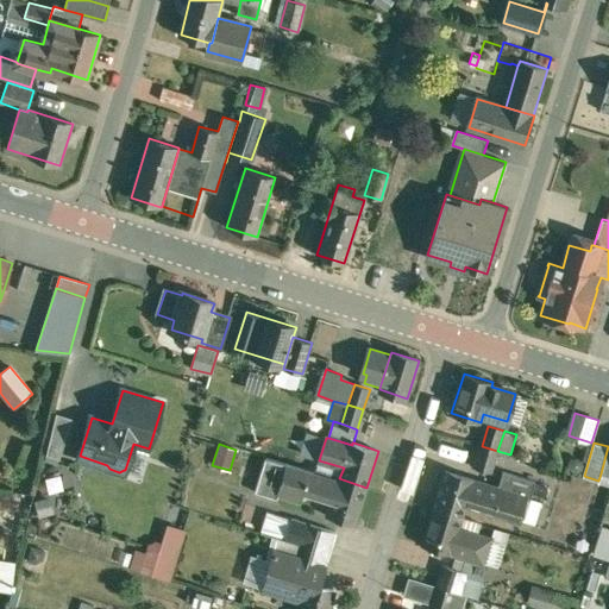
[(497,451),(482,446),(476,466),(491,471),(497,451)]
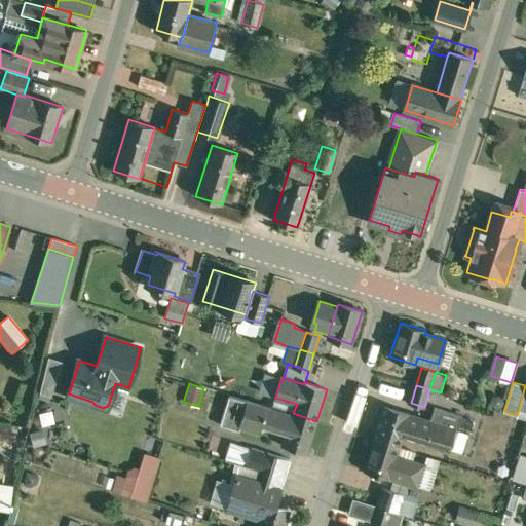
[(316,421),(293,413),(293,415),(229,396),(221,424),(240,430),(242,425),(261,431),(263,423),(289,431),(285,446),(307,452),(316,421)]
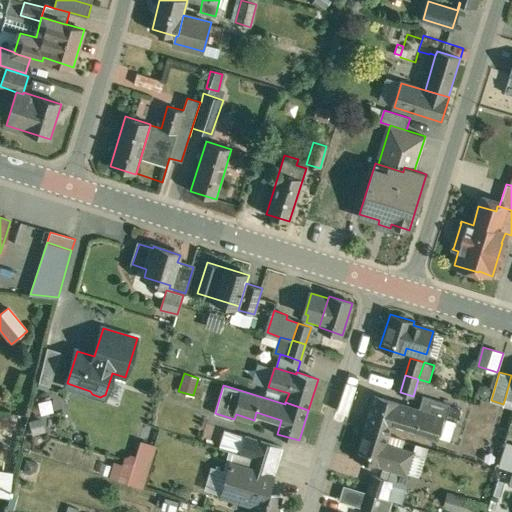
[(397,404),(374,396),(364,427),(387,434),(391,423),(397,404)]
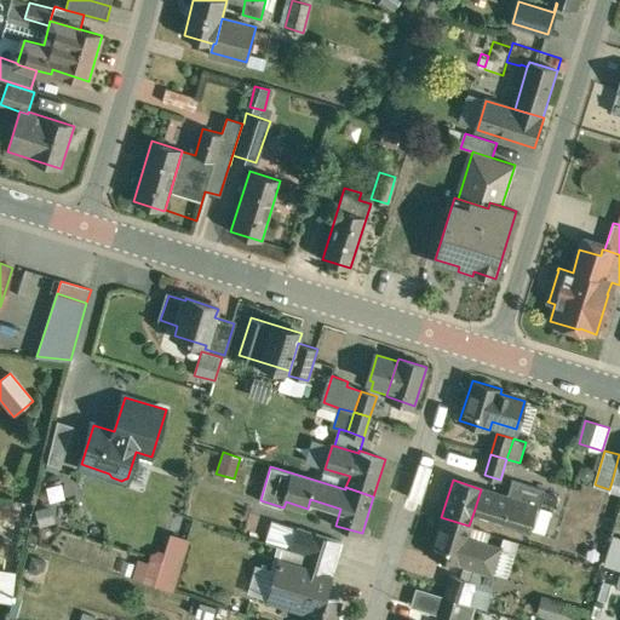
[(545,492),(512,481),(506,498),(534,506),(539,509),(545,492)]
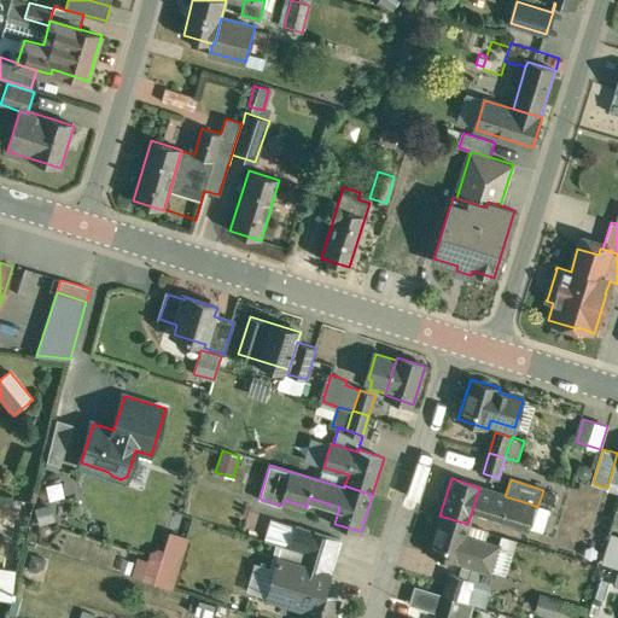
[(617,483),(610,481),(607,488),(607,489),(617,493),(617,483)]
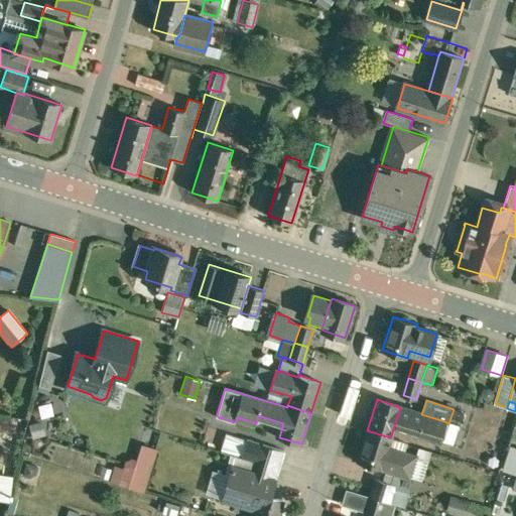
[(421,414),(400,407),(394,426),(438,440),(444,421),(421,414)]
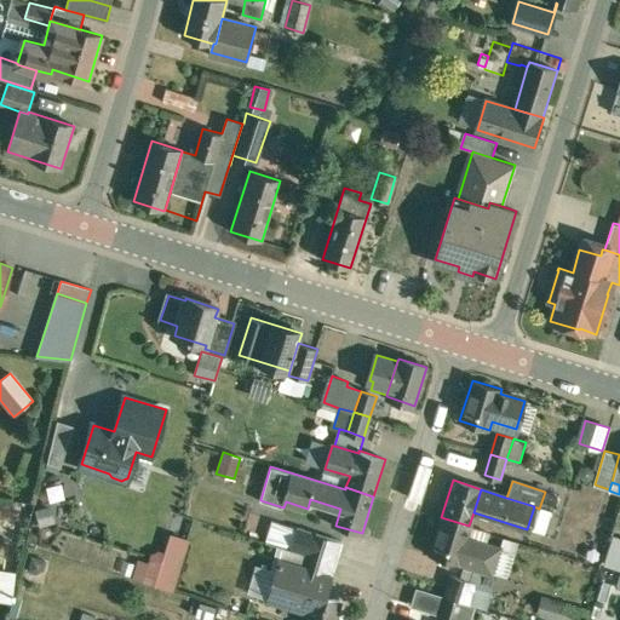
[(50,505),(35,510),(40,526),(55,521),(50,505)]
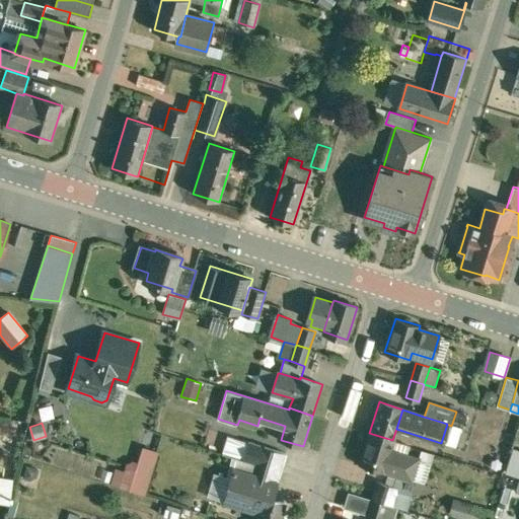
[(392,440),(369,433),(359,464),(382,472),(383,470),(395,474),(411,479),(412,478),(418,458),(404,454),(408,445),(392,440)]
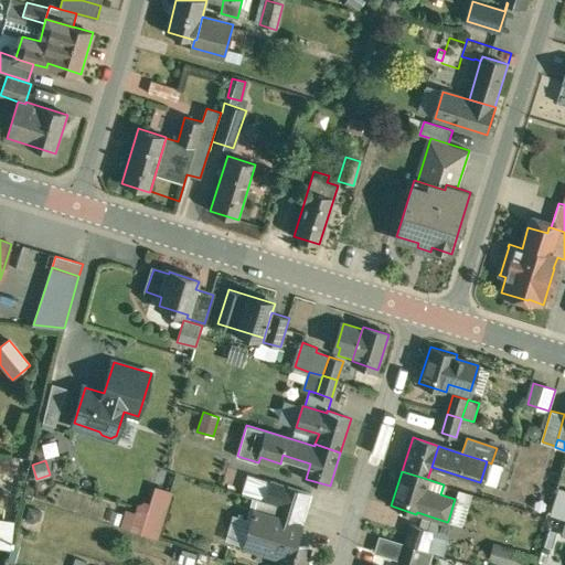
[(288,486),(272,481),(266,500),(281,505),(288,486)]
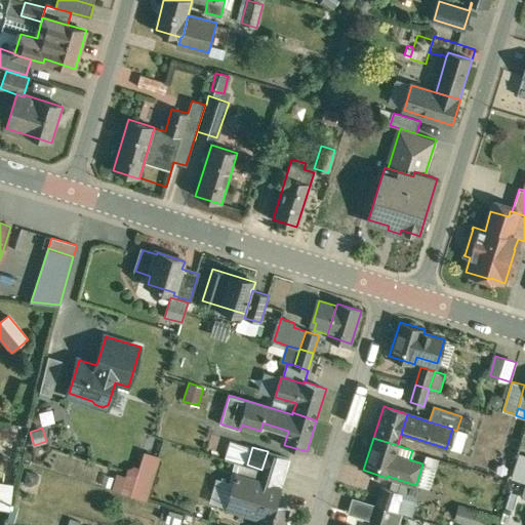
[(138,467),(129,494),(145,499),(159,456),(144,451),(138,467)]
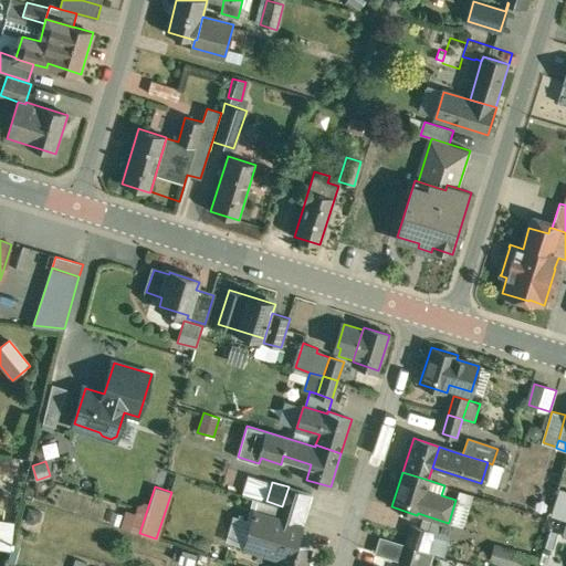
[(313,494),(289,486),(282,506),(306,513),(313,494)]
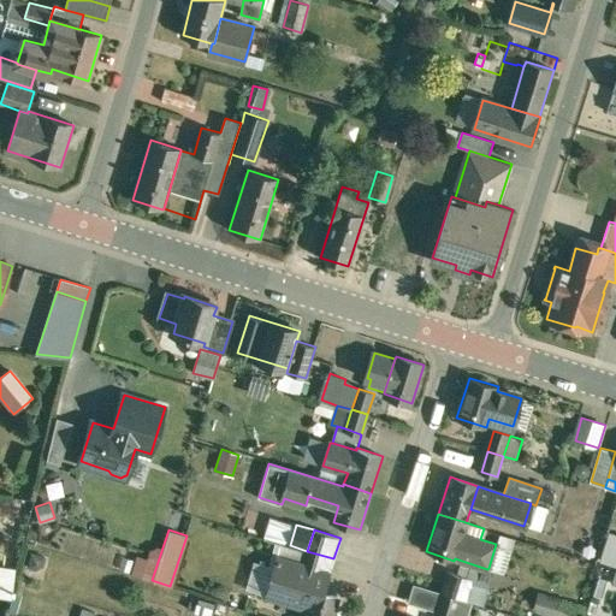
[(152,580),(163,548),(152,544),(147,558),(136,555),(130,573),(152,580)]
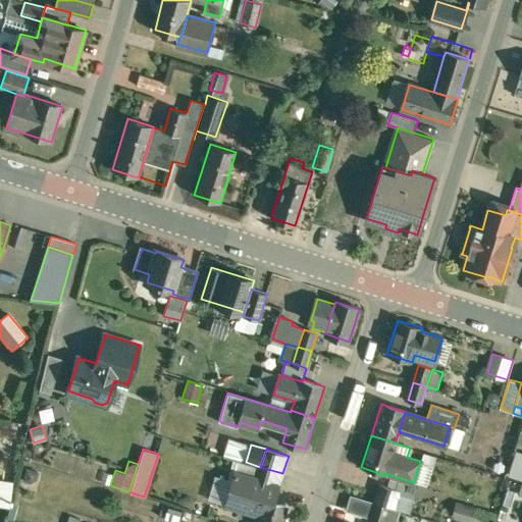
[(282,473),(260,467),(256,480),(255,483),(268,488),(270,483),(279,486),(282,473)]
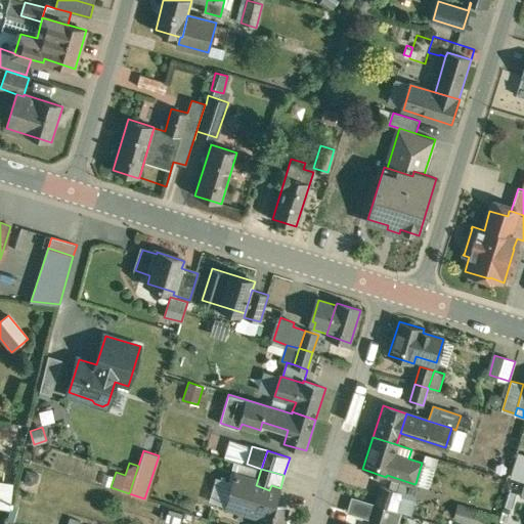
[(269,490),(256,485),(257,482),(236,475),(226,506),(260,516),(257,523),(282,523),(288,508),(275,504),(280,488),(271,485),(269,490)]
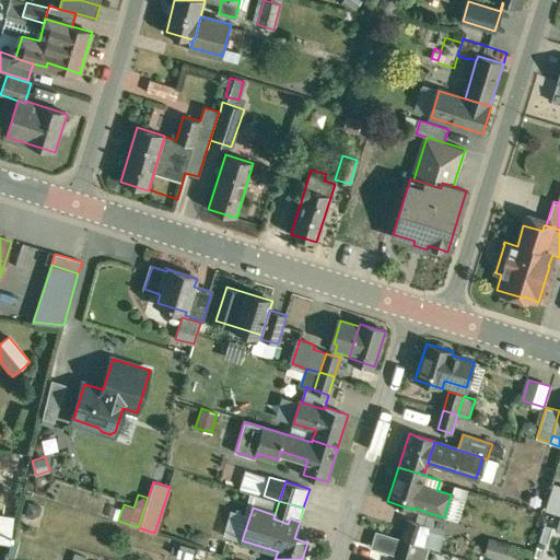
[(443,517),(427,512),(423,524),(422,525),(433,528),(443,532),(447,517),(444,516),(443,517)]
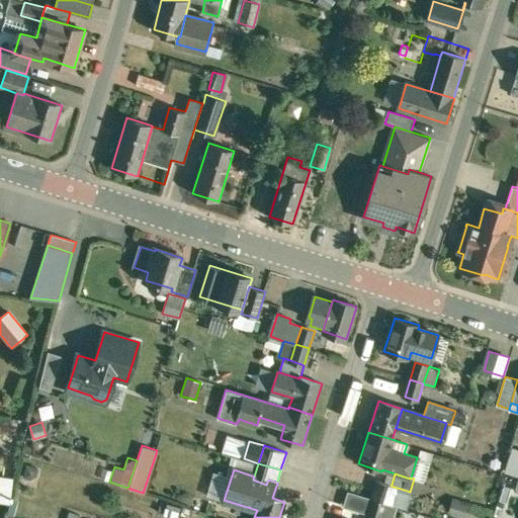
[(392,485),(376,481),(371,498),(385,503),(396,506),(401,489),(391,486),(392,485)]
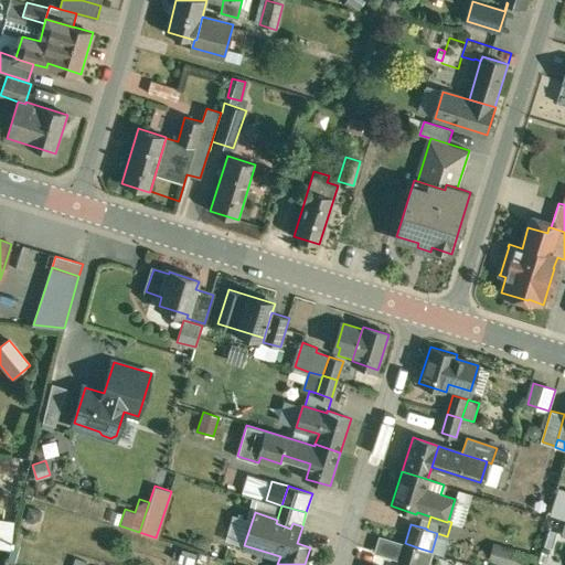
[(400,560),(405,543),(377,535),(373,552),(400,560)]
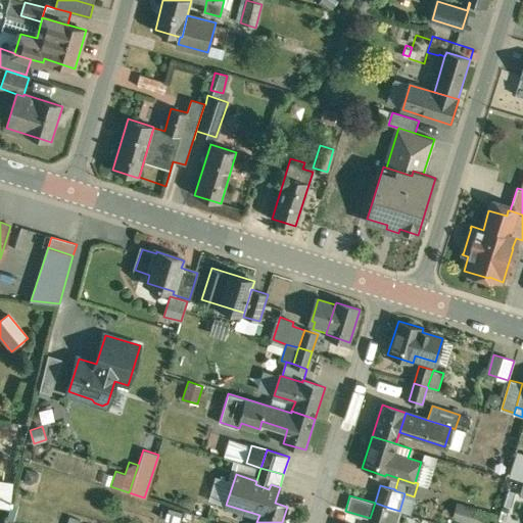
[(384,522),(389,508),(375,503),(370,518),(370,521),(377,522),(384,522)]
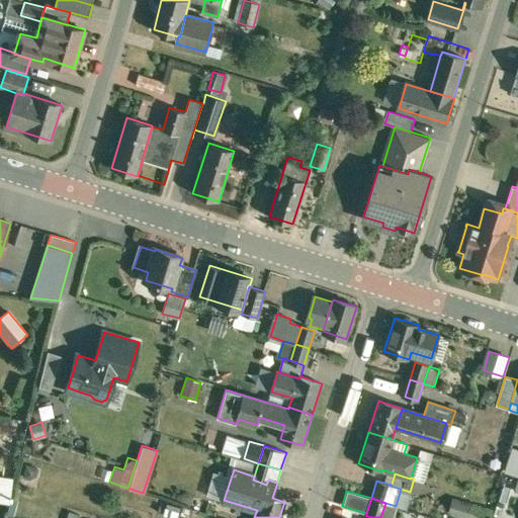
[(487,517),(490,511),(461,502),(457,514),(471,517),(487,517)]
